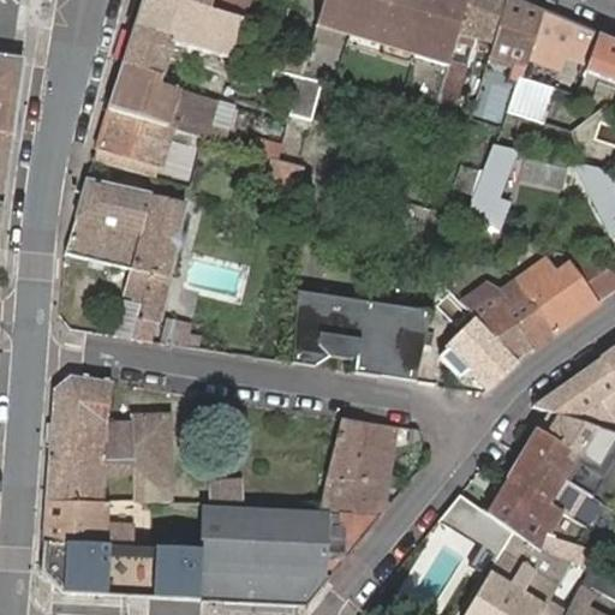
[(242,21),(174,0),(143,0),(135,29),(173,41),(231,58),(237,35),(242,21)]
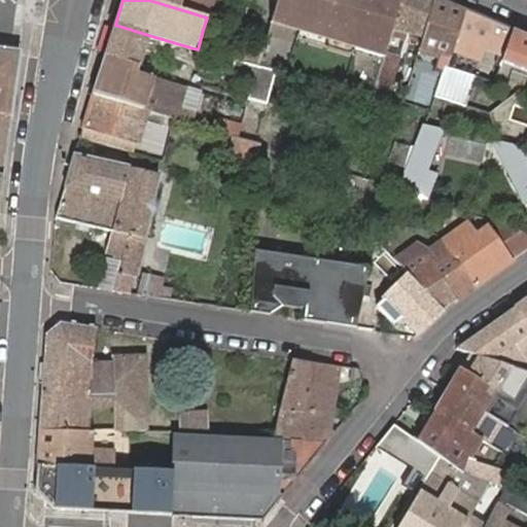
[(149,0),(207,18),(210,19),(215,0),(149,0)]
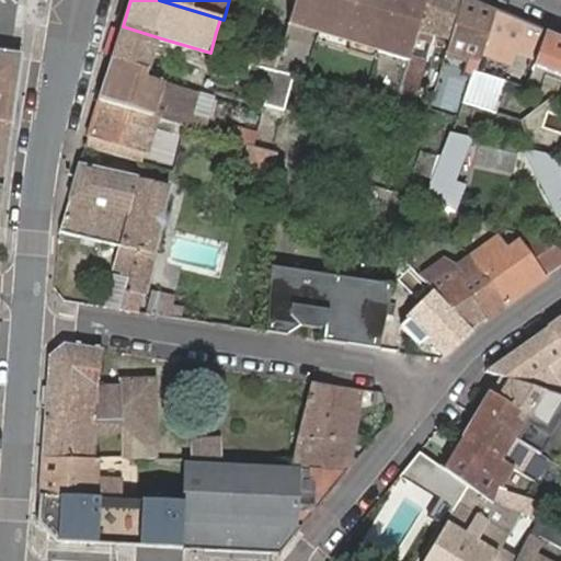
[(295,0),(294,7),(279,61),(283,64),(282,69),(295,73),(312,78),(399,99),(403,82),(411,53),(415,38),(425,0),(295,0)]
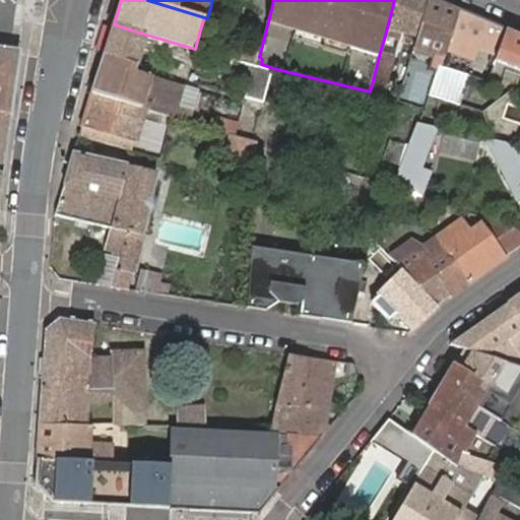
[(427,0),(394,0),(385,36),(394,39),(398,25),(417,31),(427,0)]
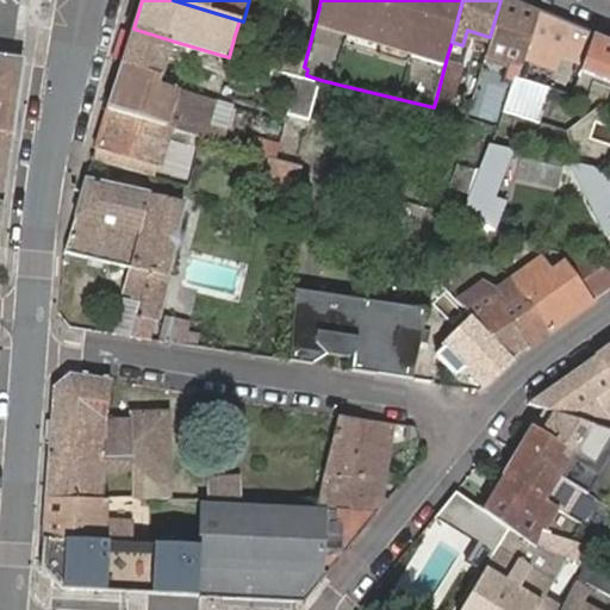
[(524,0),(500,0),(490,37),(485,54),(516,62),(514,70),(522,73),(523,64),(537,10),(540,5),(524,0)]
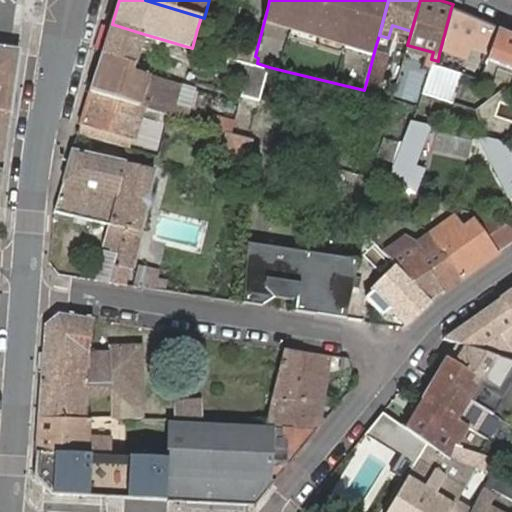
[(498,26),(451,8),(439,54),(438,61),(437,63),(450,67),(454,57),(449,55),(451,48),(457,50),(459,45),(477,53),(475,57),(485,61),(498,26)]
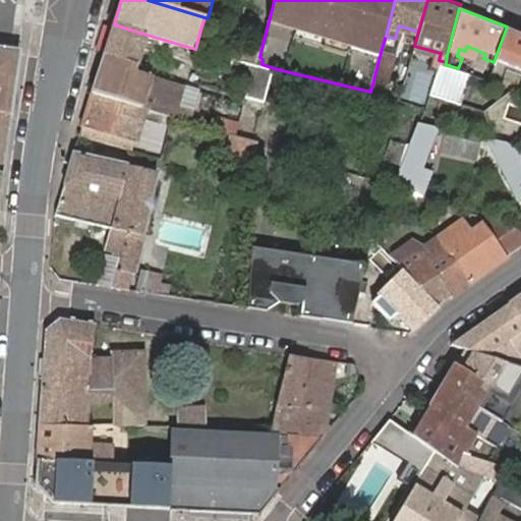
[(147,35),(114,24),(106,52),(139,62),(147,35)]
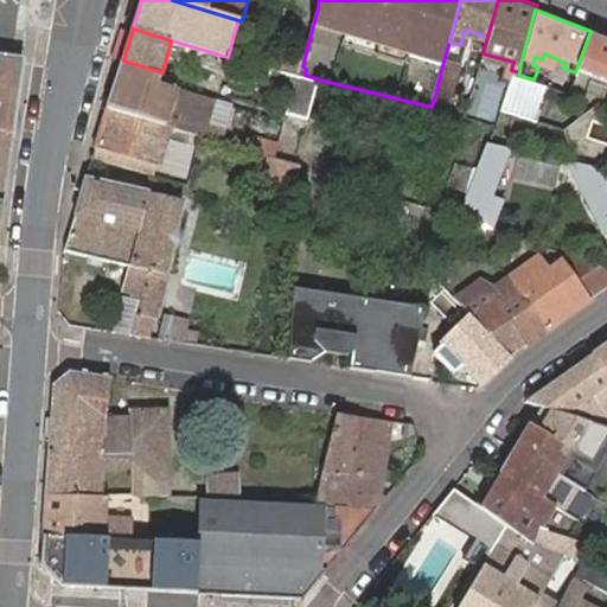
[(606,38),(590,31),(575,72),(568,91),(577,95),(585,77),(606,84),(606,38)]
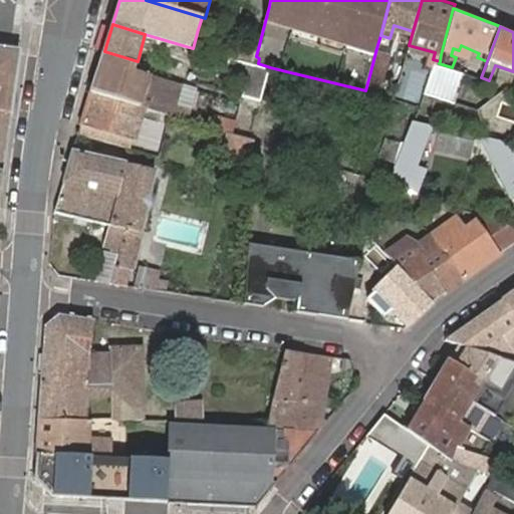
[(376,48),(369,75),(381,78),(389,52),(376,48)]
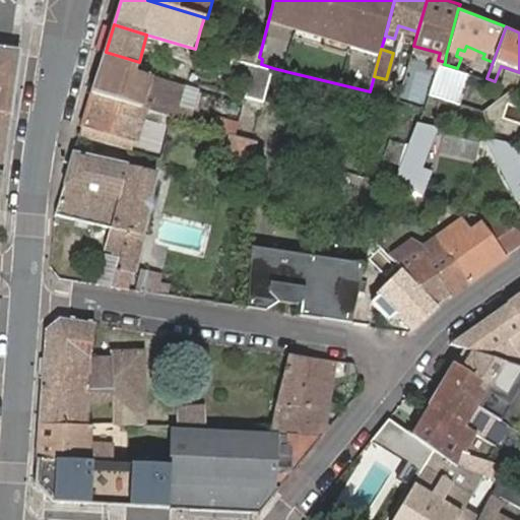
[(461,58),(464,51),(458,49),(456,56),(461,58)]
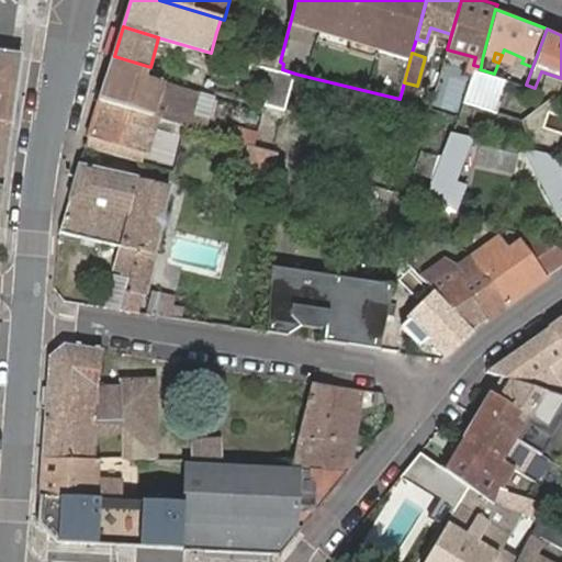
[(150,67),(114,56),(101,97),(160,114),(188,123),(205,128),(208,119),(192,114),(199,91),(148,75),(150,67)]
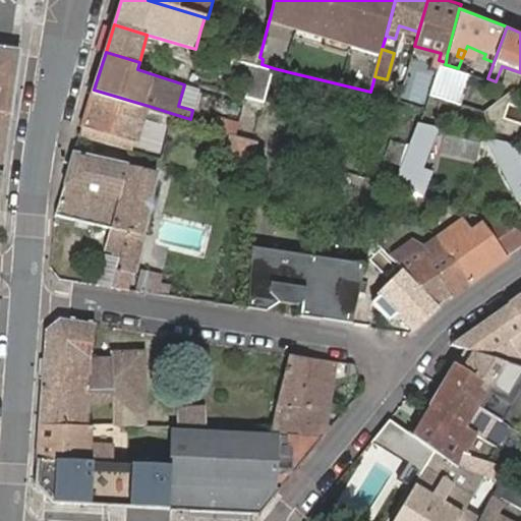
[(0,177),(16,58),(0,54),(0,255),(12,252),(17,214),(0,213),(0,177)]
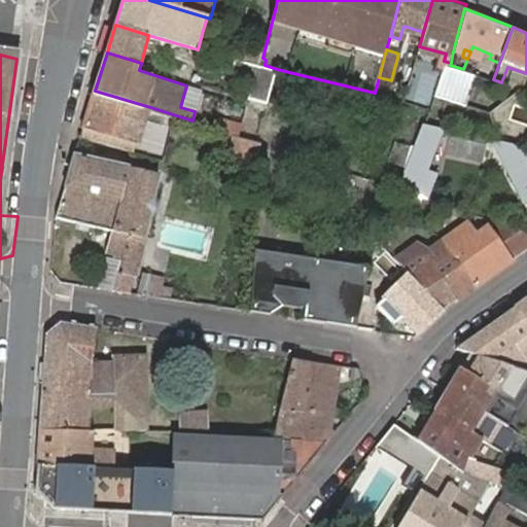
[(448,63),(436,94),(465,105),(477,74),(463,69),(450,65),(448,63)]
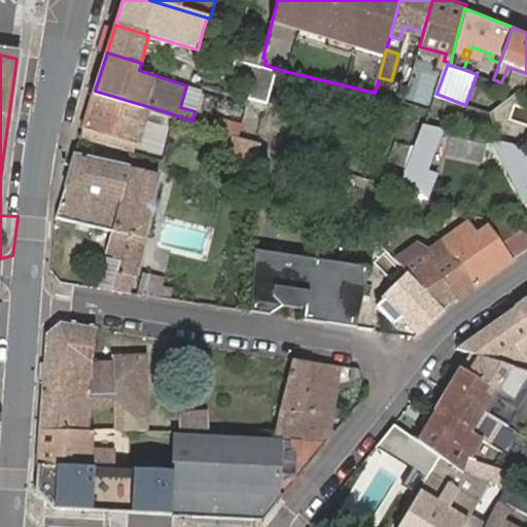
[(525,91),(526,83),(520,80),(518,88),(525,91)]
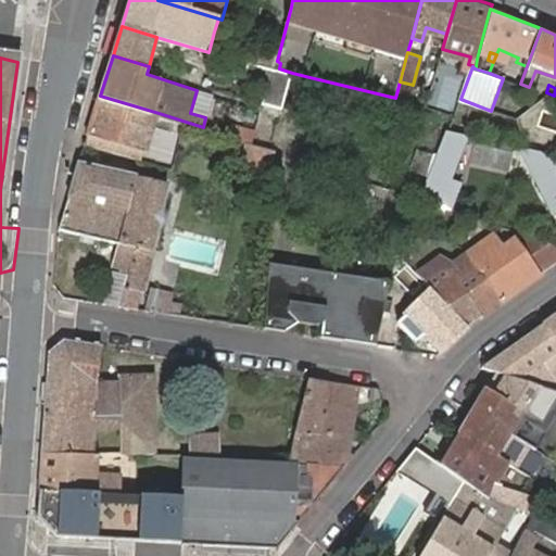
[(159,113),(100,96),(88,134),(112,142),(146,154),(151,137),(156,121),(159,113)]
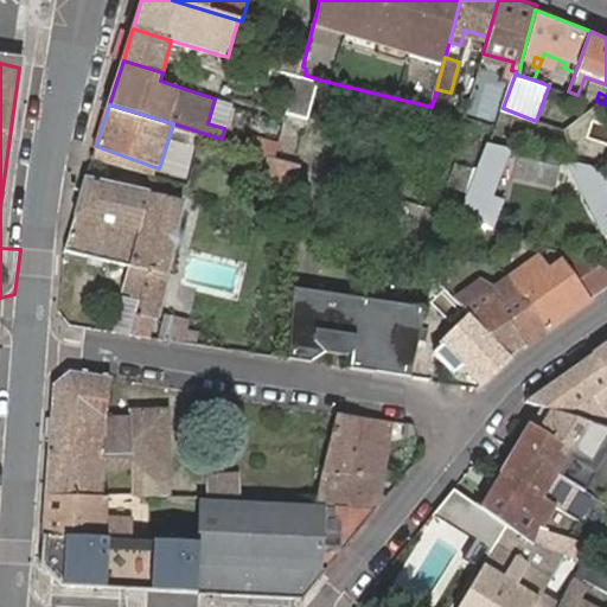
[(272,154),(276,140),(261,135),(259,142),(253,139),(249,147),(253,148),(272,154)]
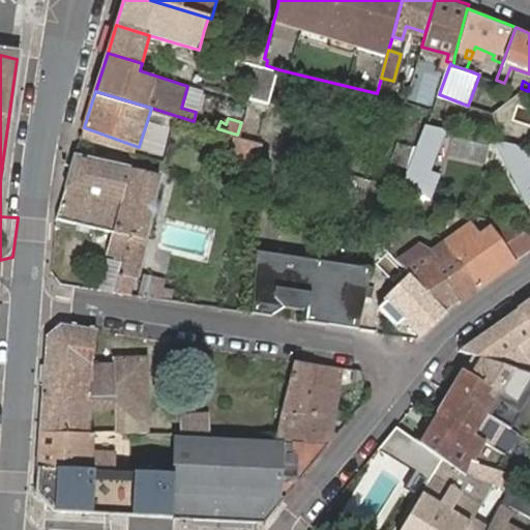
[(431,169),(445,130),(431,125),(406,192),(433,202),(443,174),(431,169)]
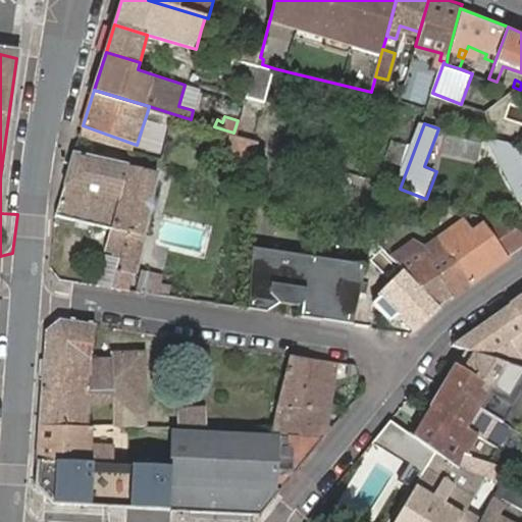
[(144,135),(141,147),(162,152),(165,140),(144,135)]
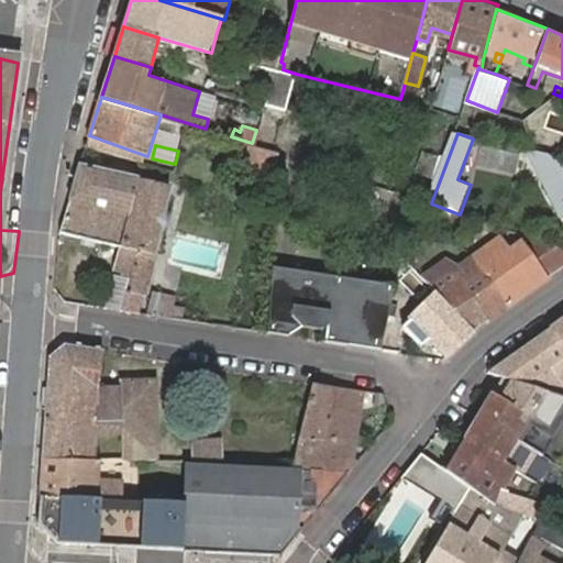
[(550,153),(530,148),(562,212),(562,211),(562,163),(561,162),(550,153)]
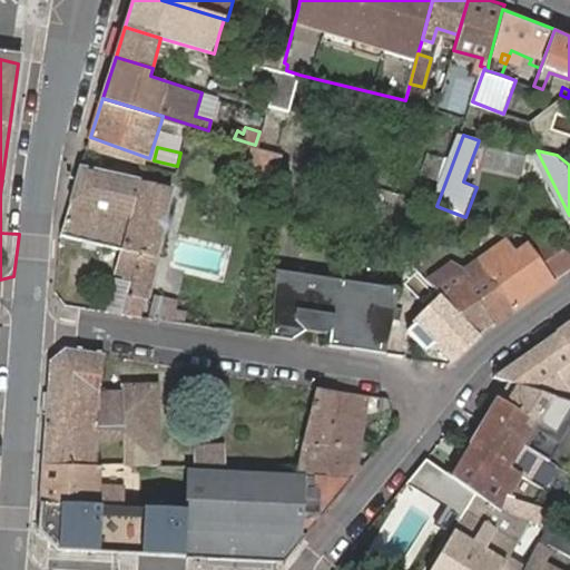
[(85,156),(71,200),(134,216),(125,251),(139,254),(131,283),(148,287),(150,287),(175,187),(85,156)]
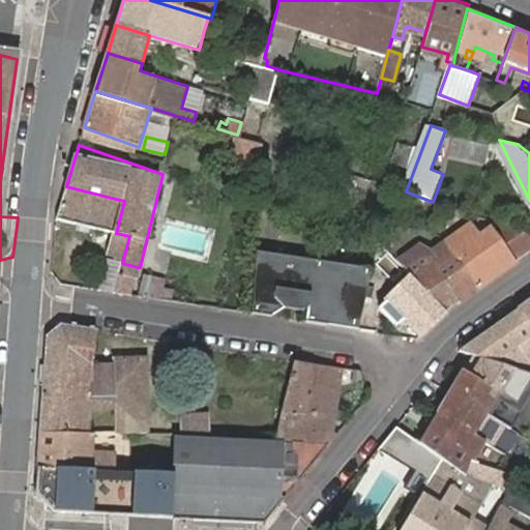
[(124,201),(66,186),(58,215),(112,231),(107,252),(117,254),(116,261),(107,259),(99,288),(115,290),(122,263),(129,236),(116,233),(124,201)]
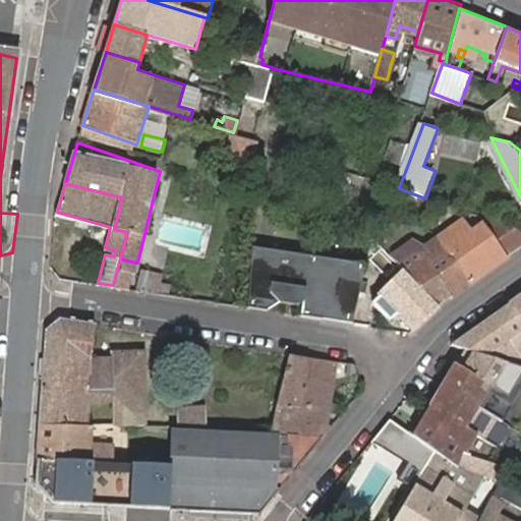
[(462,217),(438,236),(471,283),(520,246),(520,229),(491,217),(486,222),(483,220),(471,229),(462,217)]
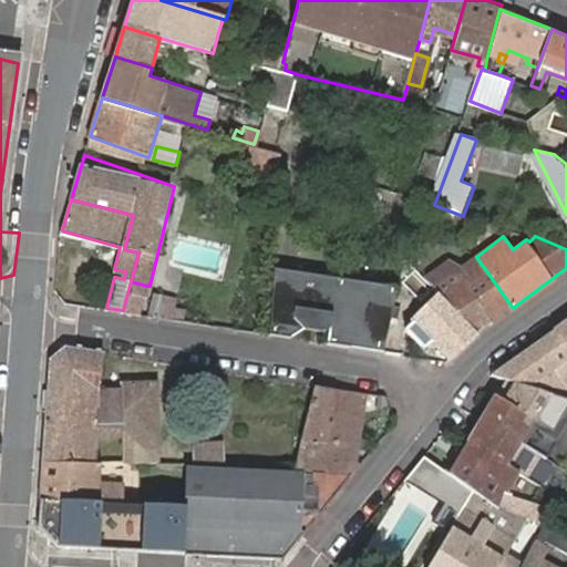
[(398,285),(395,294),(413,297),(419,271),(403,255),(398,285)]
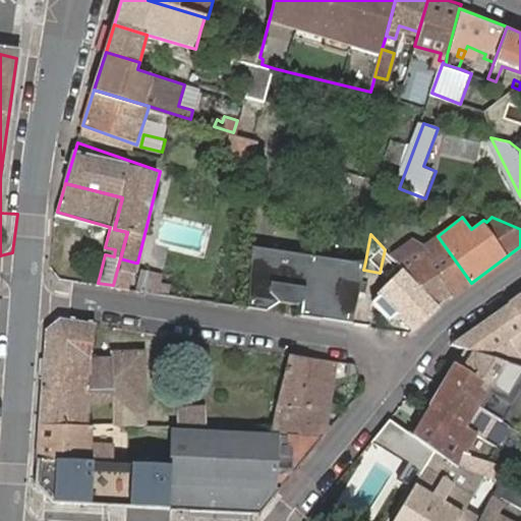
[(471,283),(438,236),(423,247),(410,240),(389,253),(406,273),(410,277),(439,307),(471,283)]
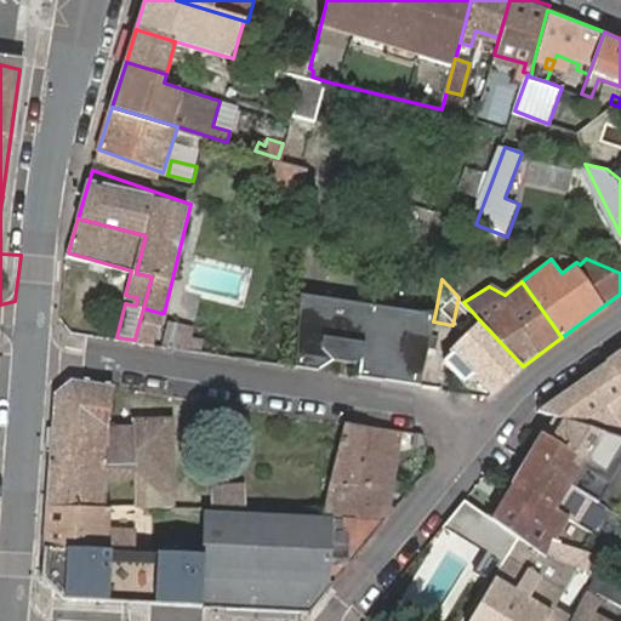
[(349,374),(421,386),(433,322),(436,312),(326,294),(302,289),(297,365),(349,374)]
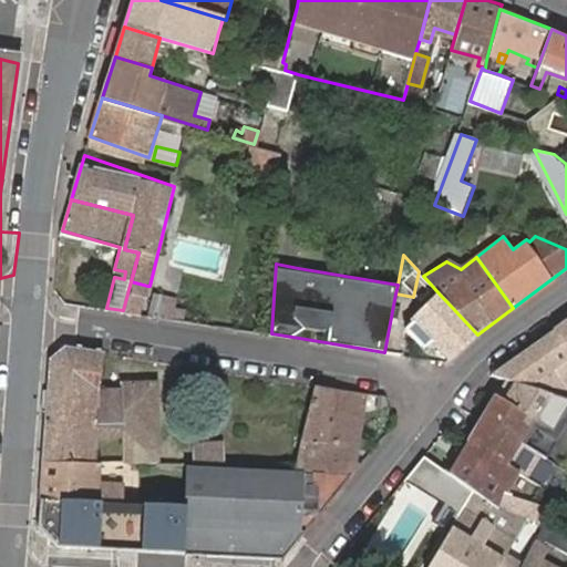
[(123,310),(140,312),(147,286),(131,281),(123,310)]
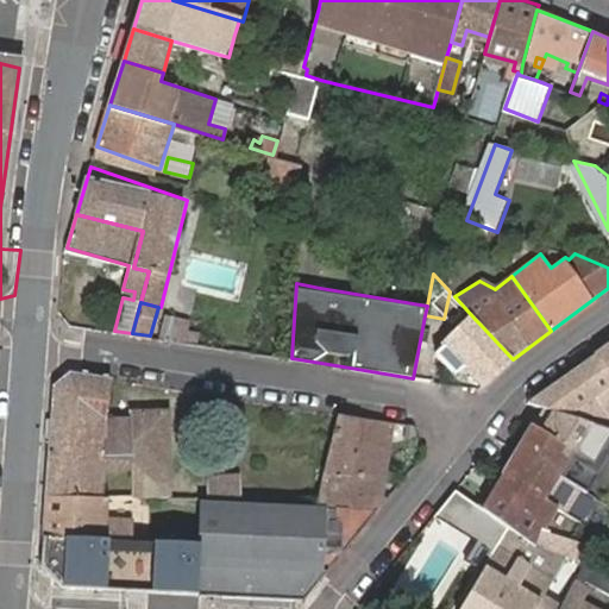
[(163,316),(157,339),(195,350),(201,327),(163,316)]
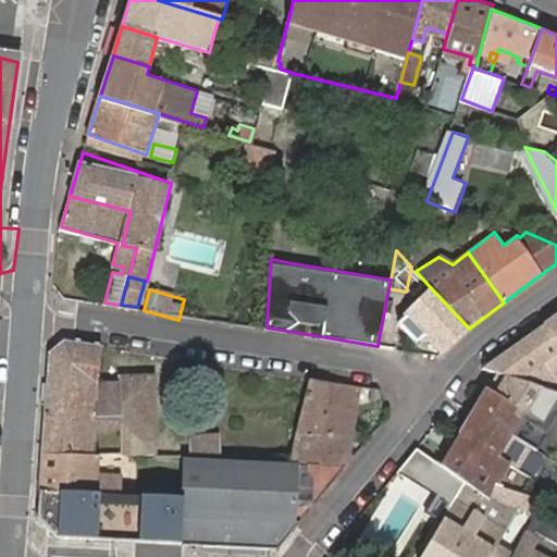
[(425,335),(443,354),(469,329),(438,296),(426,307),(420,300),(405,313),(407,316),(400,322),(418,342),(425,335)]
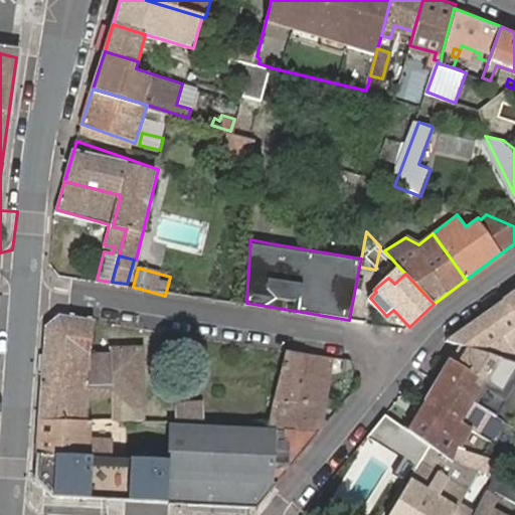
[(514,293),(503,302),(455,337),(448,343),(471,351),(459,368),(449,362),(448,364),(508,396),(513,399),(514,396),(514,293)]
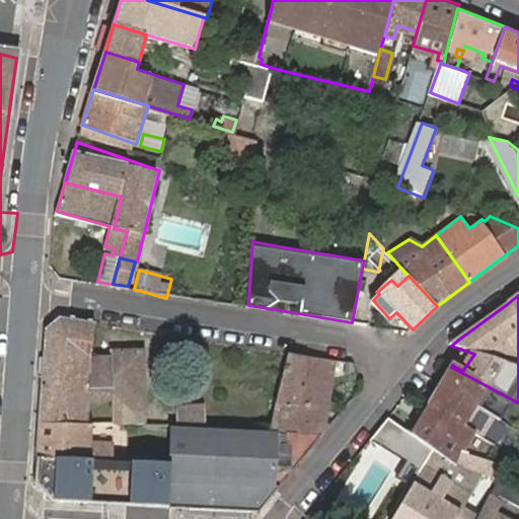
[(48,327),(41,422),(91,422),(91,398),(90,355),(95,322),(60,316),(48,327)]
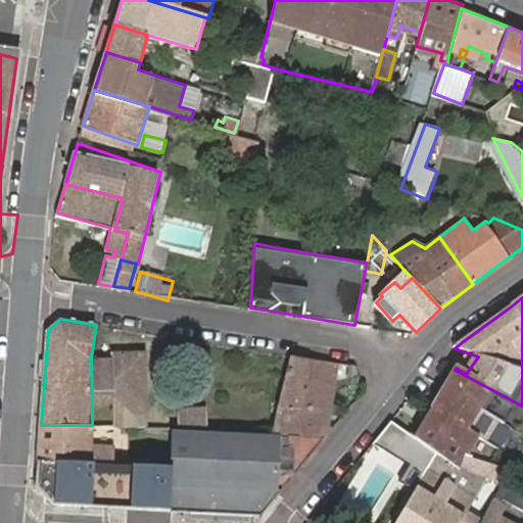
[(112,359),(91,358),(92,401),(113,401),(113,426),(145,426),(145,352),(112,352),(112,359)]
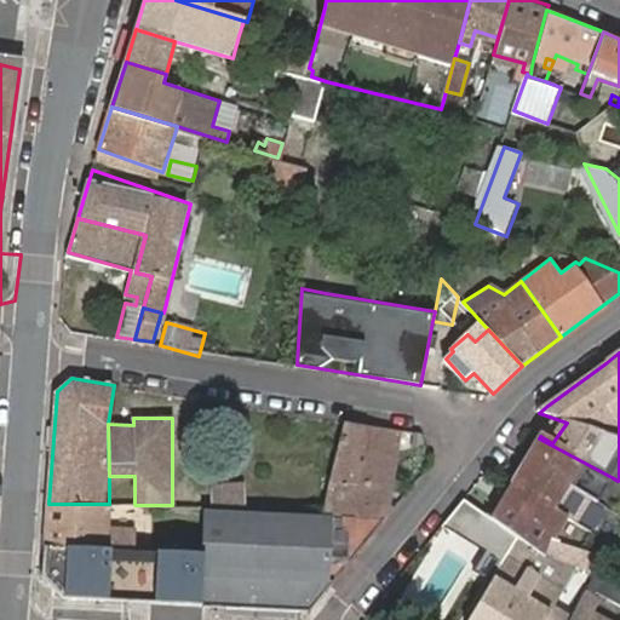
[(399,431),(345,423),(323,515),(342,517),(351,517),(366,517),(375,517),(385,517),(396,505),(388,504),(399,431)]
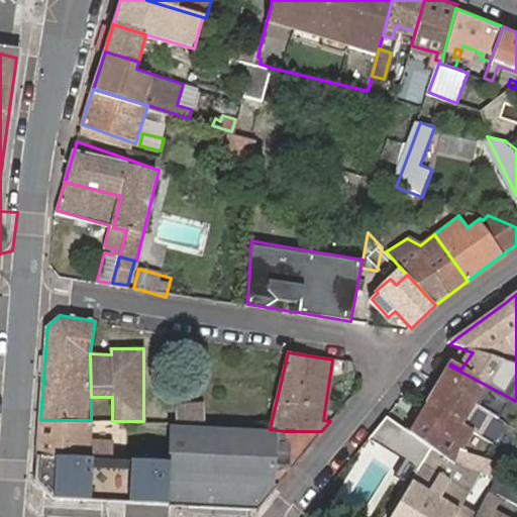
[(489,411),(499,417),(510,398),(449,366),(438,383),(489,411)]
